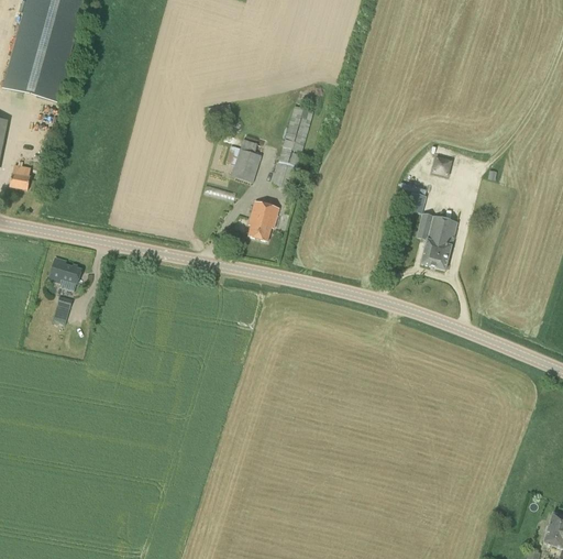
[(57,100),(84,0),(25,0),(2,86),(57,100)]
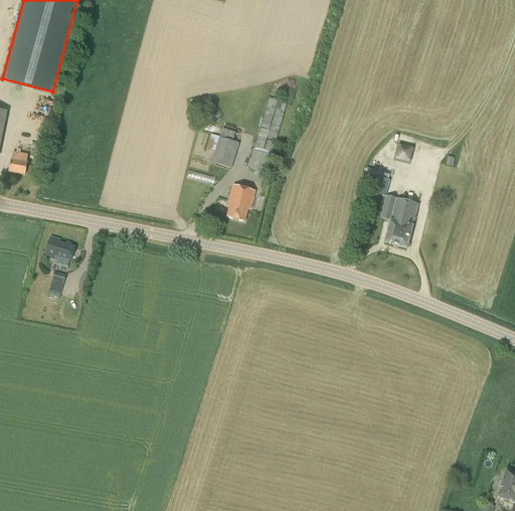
[(266,171),(287,100),(270,95),(248,166),(266,171)]
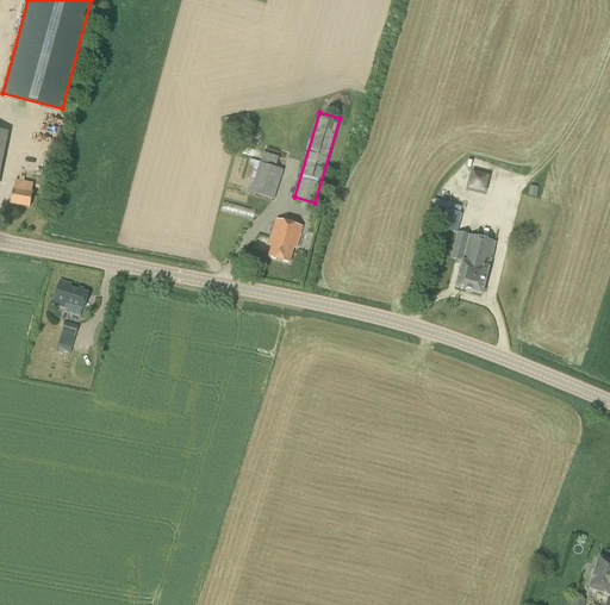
[(265,147),(261,157),(275,161),(279,151),(265,147)]
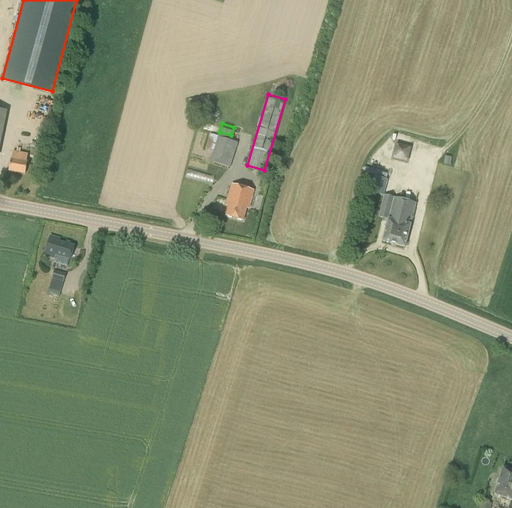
[(230,164),(238,140),(218,133),(210,158),(230,164)]
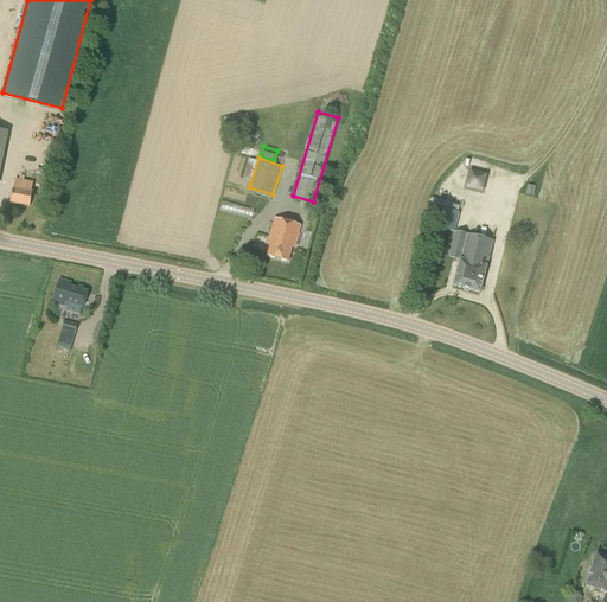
[(484,186),(489,168),(471,164),(466,181),(484,186)]
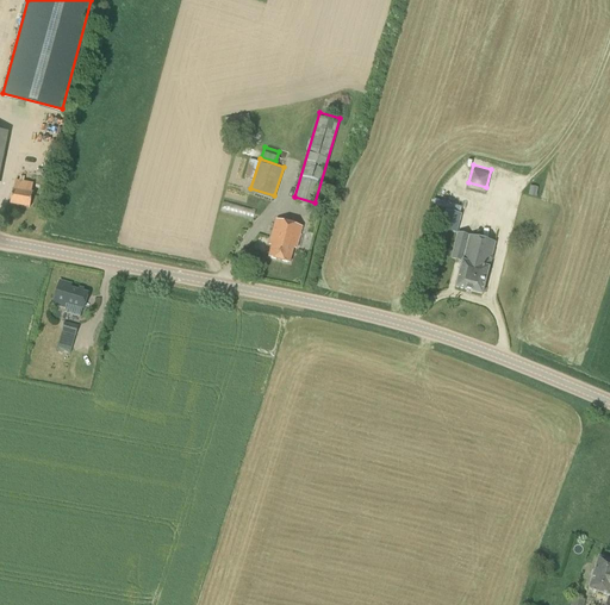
[(31,189),(32,180),(16,178),(13,187),(12,186),(10,200),(30,204),(32,189),(31,189)]
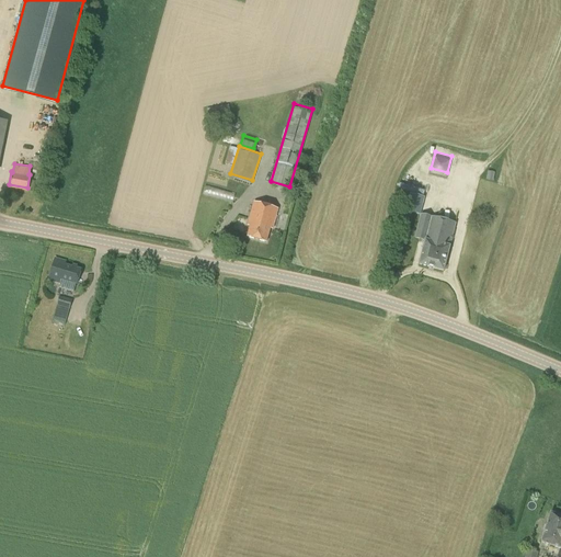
[(419,211),(422,194),(410,191),(405,207),(419,211)]
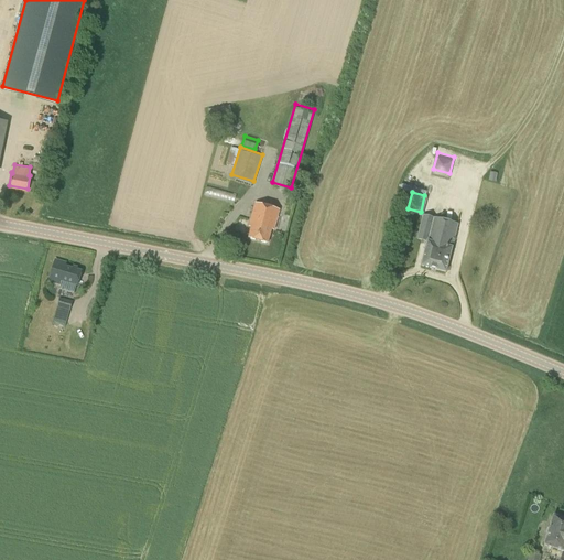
[(273,226),(279,206),(255,200),(248,223),(251,224),(248,234),(268,239),(271,226),(273,226)]
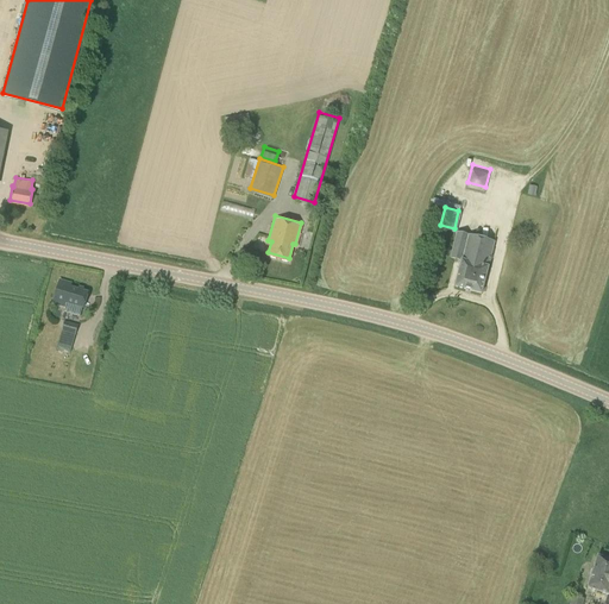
[(481,289),(488,263),(494,238),(457,230),(451,253),(462,256),(454,283),(481,289)]
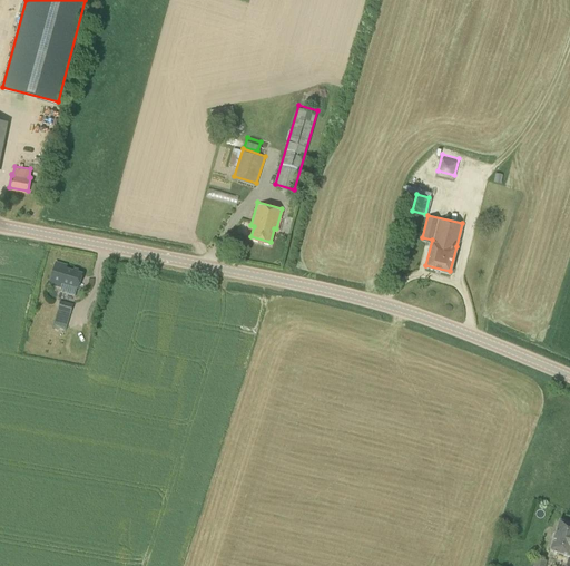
[(78,285),(81,270),(65,265),(64,271),(52,269),(50,281),(60,283),(61,281),(78,285)]
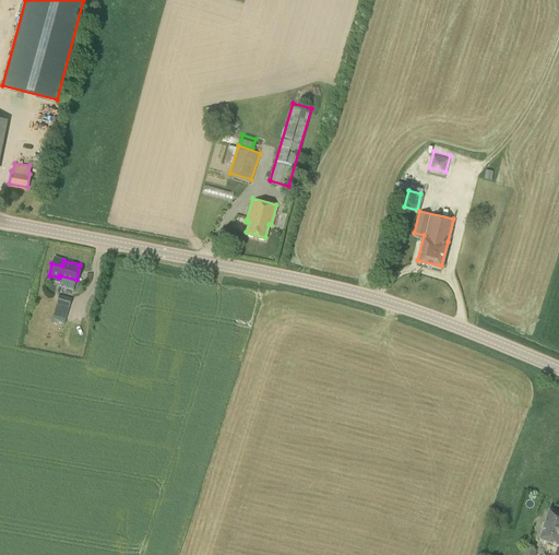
[(64,320),(72,295),(59,292),(52,316),(64,320)]
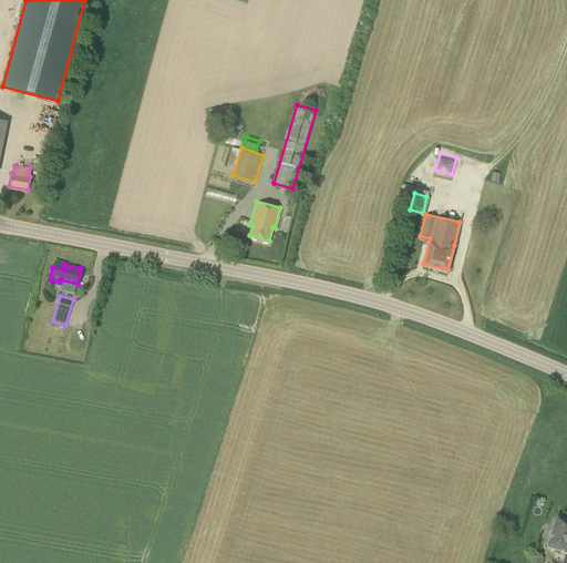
[(566,562),(566,518),(556,515),(547,544),(566,551),(563,562),(566,562)]
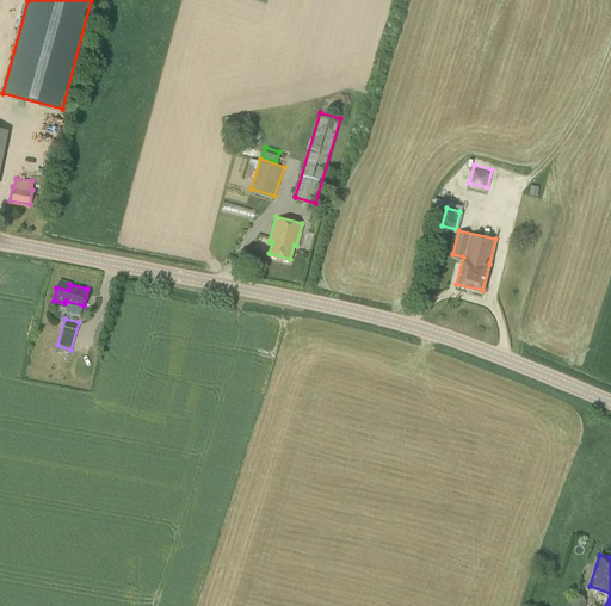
[(573,605),(584,605),(586,597),(574,593),(571,605),(573,605)]
